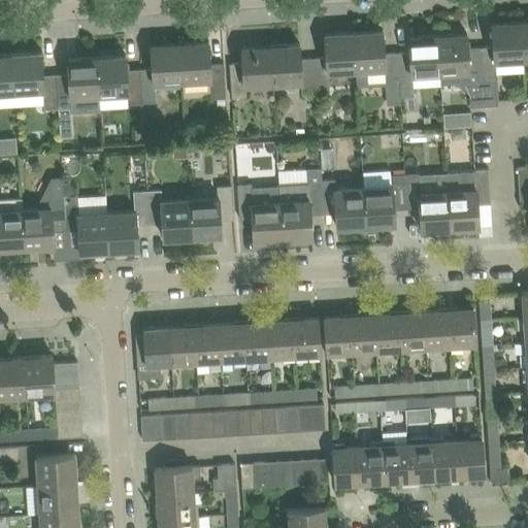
[(494,46),(481,47),(483,81),(497,80),(496,61),(524,60),(522,22),(492,24),(494,46)]
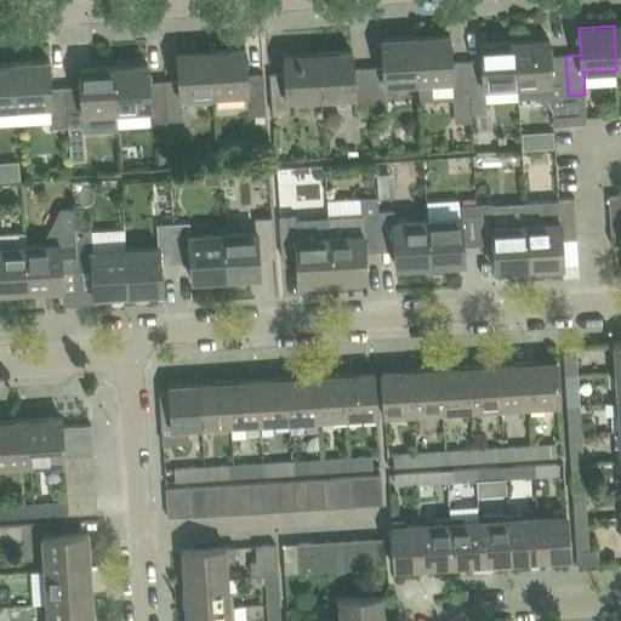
[(451,36),(417,39),(420,83),(421,100),(454,97),(454,100),(455,103),(455,120),(459,123),(471,121),(471,113),(469,102),(467,63),(453,63),(451,36)]
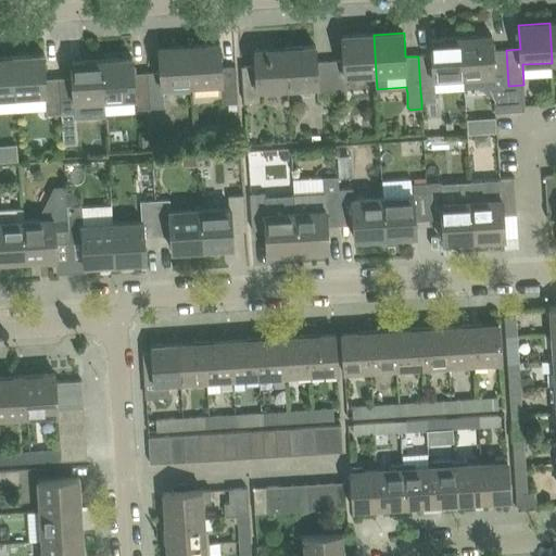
[(346,76),(376,74),(374,35),(343,36),(344,61),(331,62),(333,98),(348,97),(346,76)]
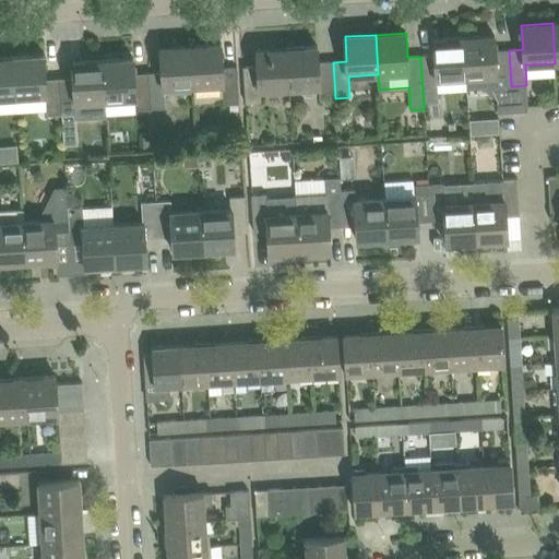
[(495,36),(464,38),(466,78),(467,86),(497,84),(497,91),(499,113),(527,110),(527,106),(526,88),(526,85),(511,86),(509,50),(496,51),(495,36)]
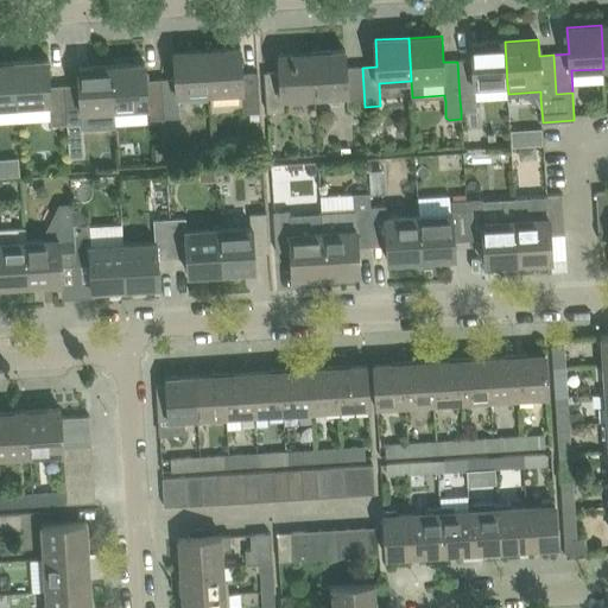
[(472,61),(457,62),(460,100),(461,111),(477,109),(476,100),(476,86),(507,84),(505,42),(472,43),(472,61)]
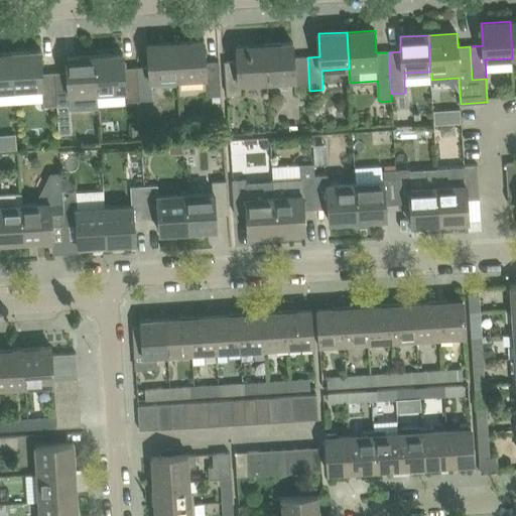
[(205,40),(176,42),(178,80),(206,78),(207,97),(212,97),(220,96),(222,96),(220,62),(206,63),(205,40)]
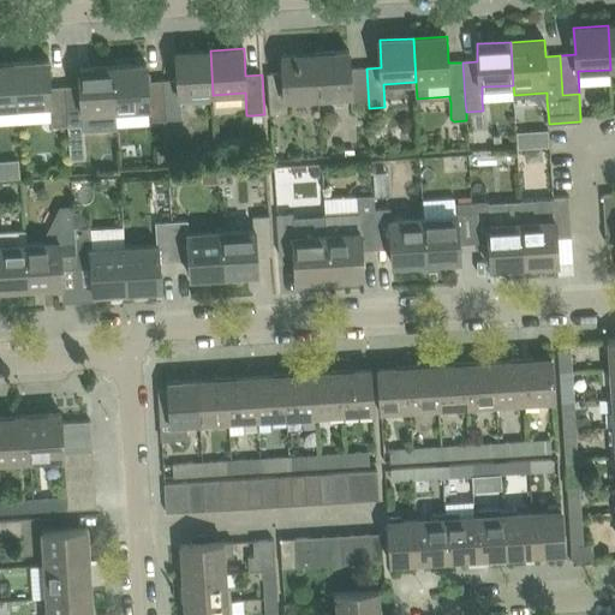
[(179,79),(165,81),(167,120),(181,119),(180,97),(213,95),(210,51),(177,53),(179,79)]
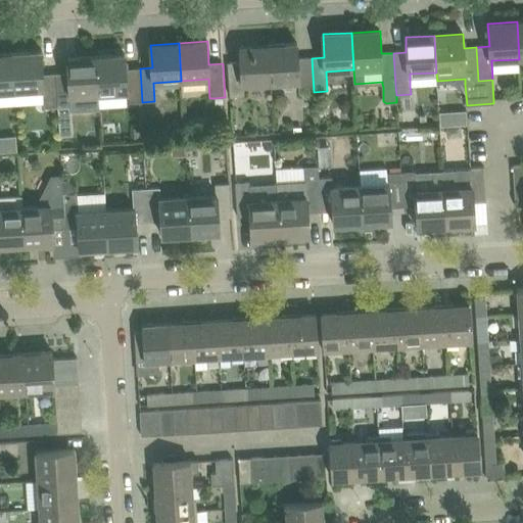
[(299,93),(314,92),(312,58),(298,58),(297,44),(269,46),(271,83),(298,81),(299,93)]
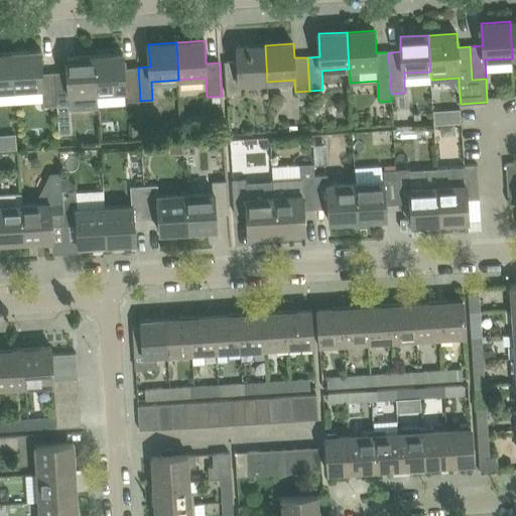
[(240,83),(267,82),(265,45),(237,47),(238,61),(225,62),(227,96),(241,95),(240,83)]
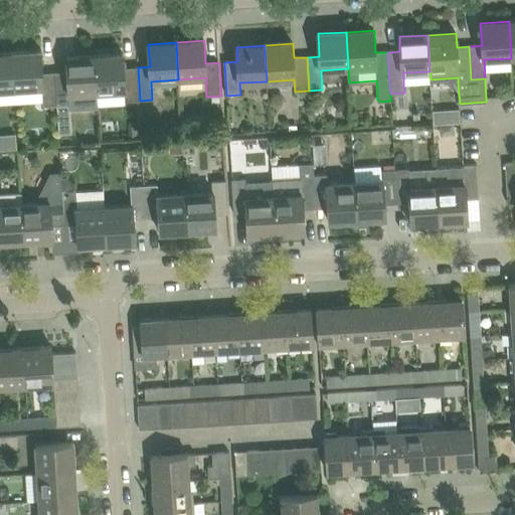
[(42,50),(14,52),(16,90),(42,88),(43,107),(58,106),(55,72),(43,73),(42,50)]
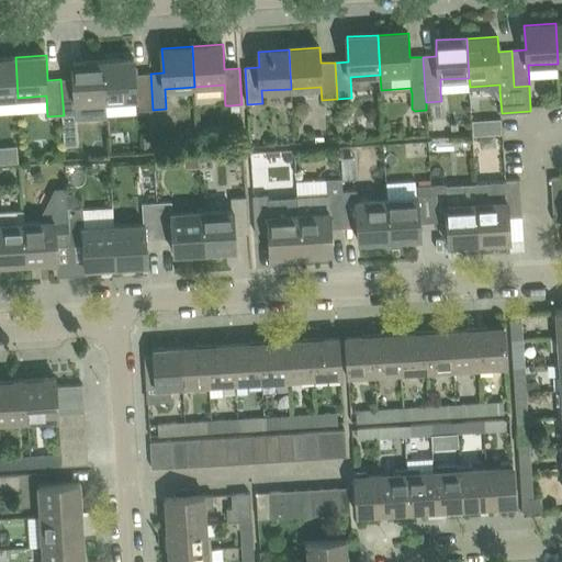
[(0,99),(18,98),(15,57),(0,58),(0,99)]
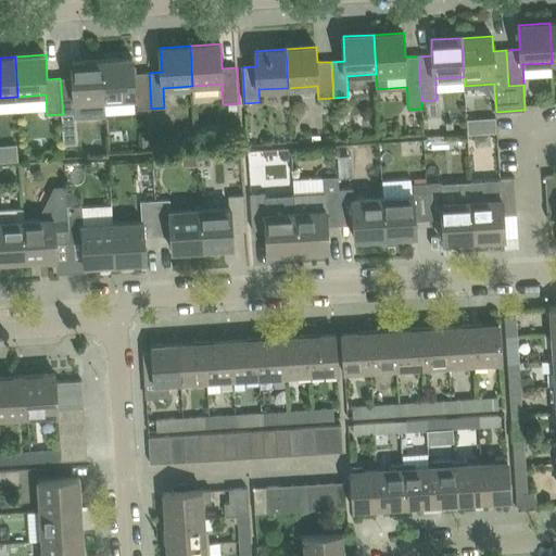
[(134,58),(103,60),(106,100),(135,98),(136,110),(151,109),(149,73),(135,74),(134,58)]
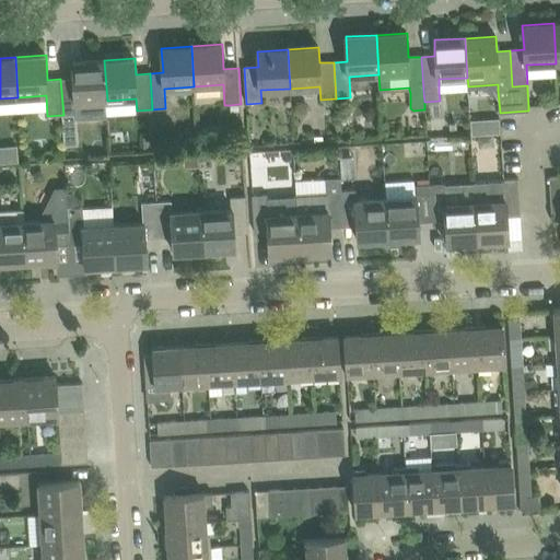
[(74,78),(60,79),(63,115),(77,114),(77,119),(108,118),(107,101),(104,60),(73,62),(74,78)]
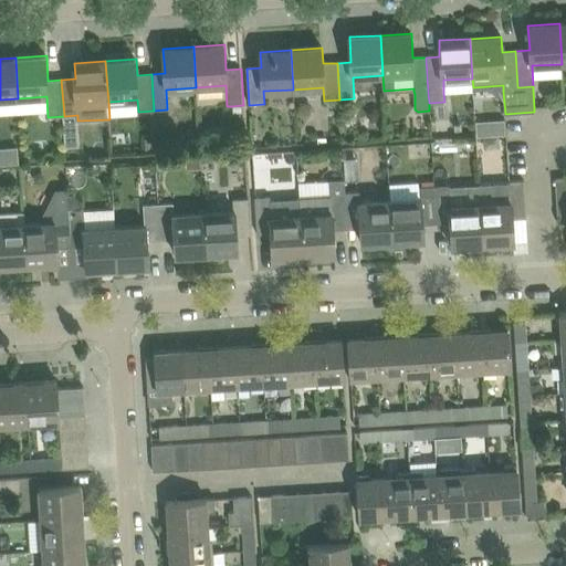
[(482,122),(475,122),(475,136),(490,135),(490,127),(482,122)]
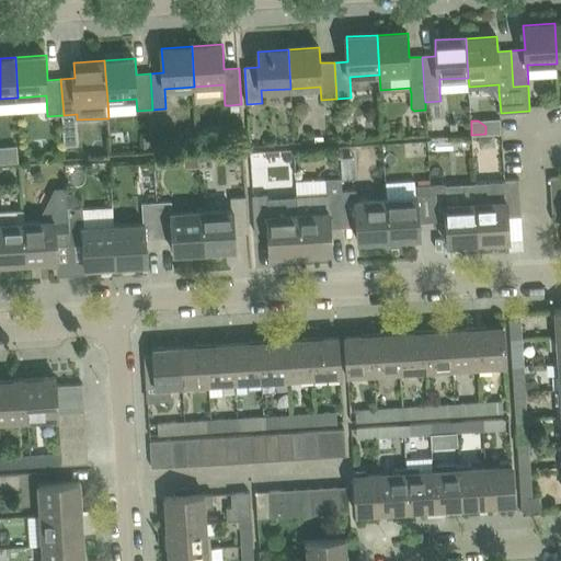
[(552,214),(560,213),(560,176),(550,178),(552,214)]
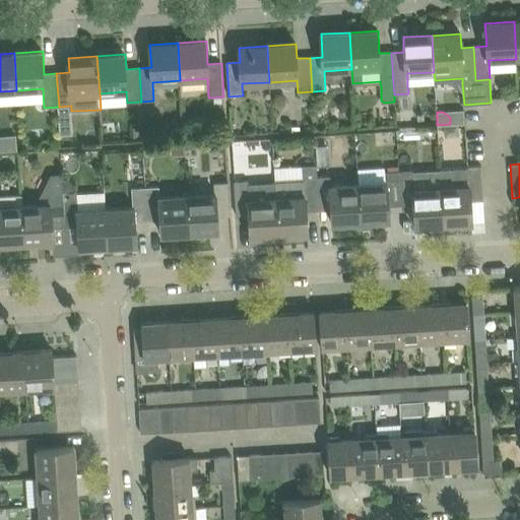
[(275,180),(277,199),(279,236),(308,234),(307,211),(319,210),(317,177),(316,166),(303,167),(304,178),(275,180)]
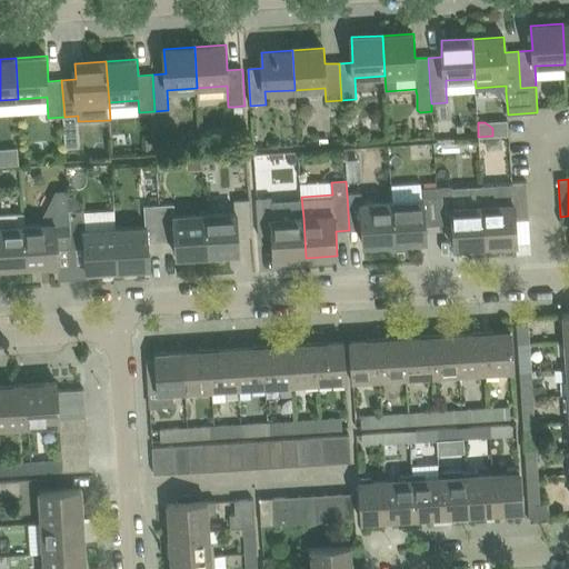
[(512,183),(481,185),(482,206),(486,247),(517,245),(516,220),(529,219),(527,182),(512,183)]
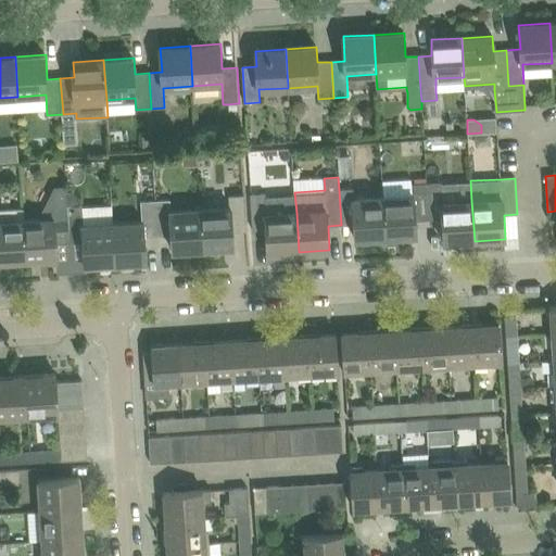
[(442,182),(427,184),(429,219),(442,218),(443,243),(475,241),(471,201),(443,203),(442,182)]
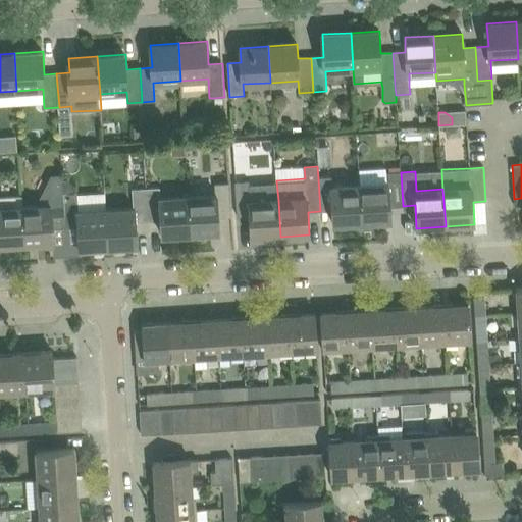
[(387,184),(360,186),(362,223),(390,221),(390,207),(403,206),(401,172),(386,173),(387,184)]
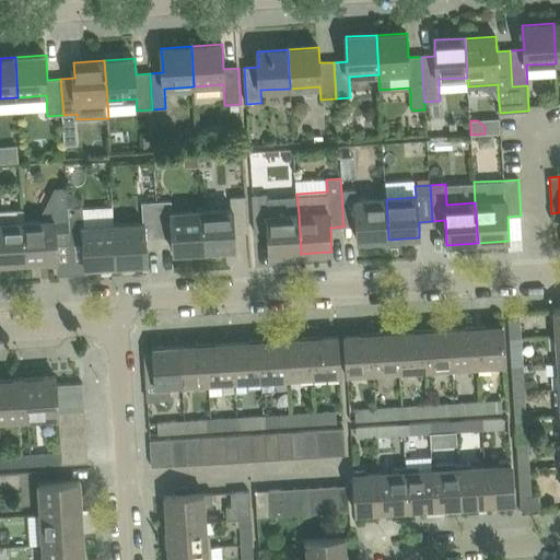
[(57,240),(70,240),(69,207),(68,193),(68,189),(62,189),(51,216),(41,221),(25,222),(27,263),(58,260),(57,240)]
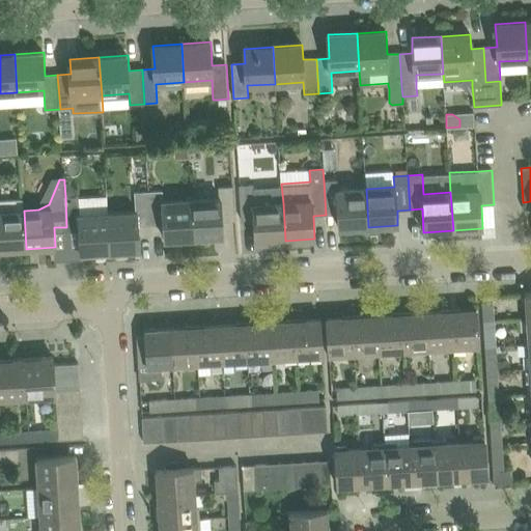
[(337,179),(324,180),(326,215),(339,214),(340,229),(368,227),(366,189),(338,191),(337,179)]
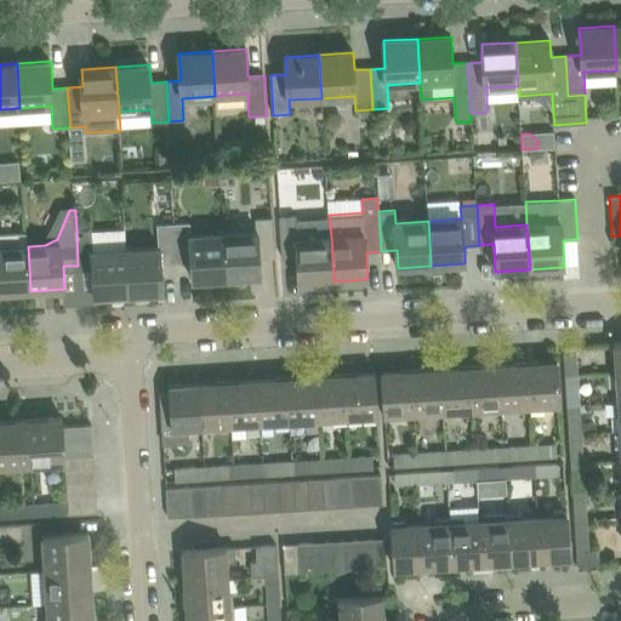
[(83,216),(75,214),(77,229),(91,228),(89,221),(83,216)]
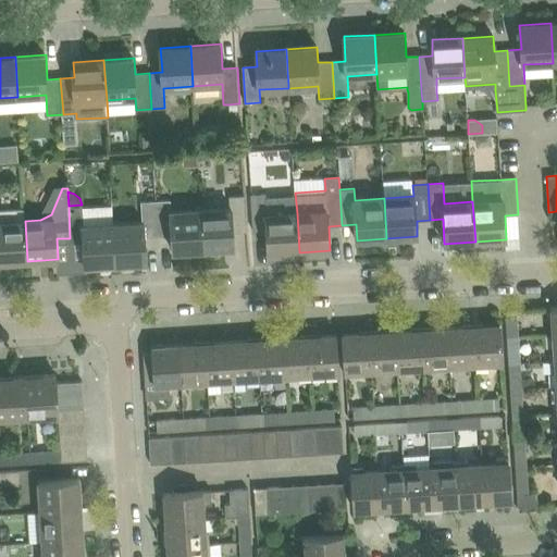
[(299,252),(297,213),(268,214),(267,195),(250,195),(252,231),(267,231),(269,254),(299,252)]
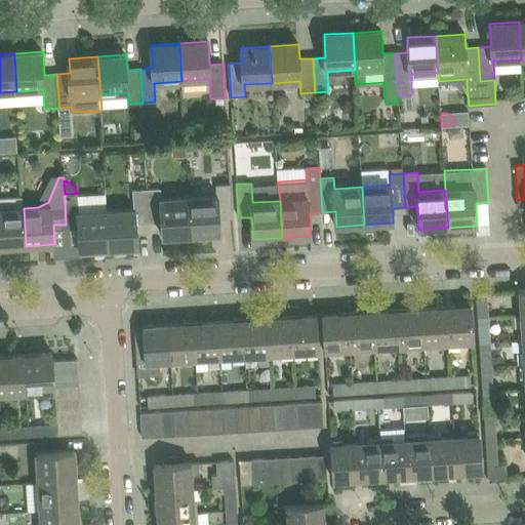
[(217,196),(190,198),(192,235),(220,233),(219,218),(234,217),(231,185),(217,186),(217,196)]
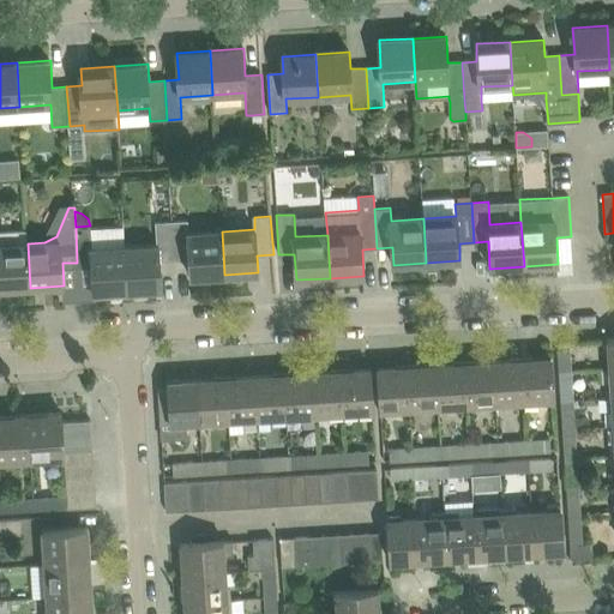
[(157,245),(126,247),(128,290),(163,288),(161,257),(175,257),(173,221),(156,222),(157,245)]
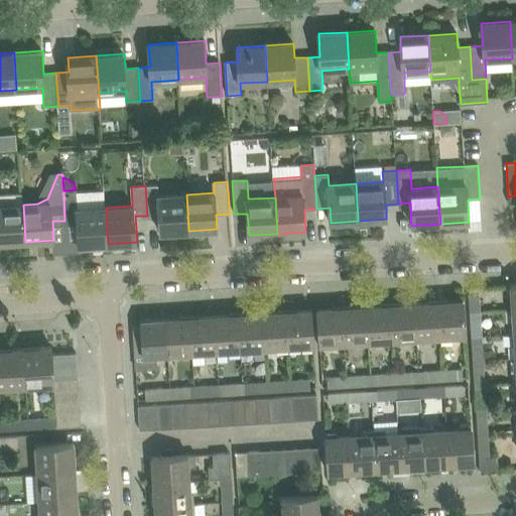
[(158,185),(145,185),(147,216),(159,215),(160,233),(188,231),(186,195),(159,197),(158,185)]
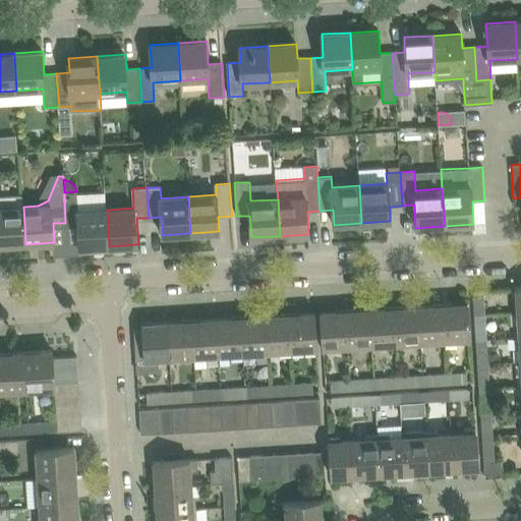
[(77,192),(76,192),(76,191),(64,192),(65,223),(78,222),(80,248),(81,248),(109,246),(107,210),(79,212),(77,192)]
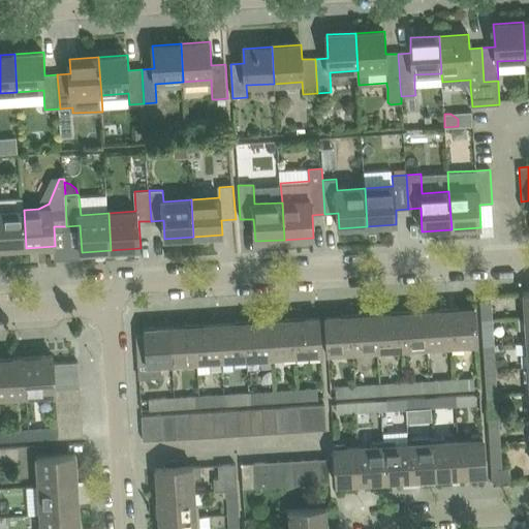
[(0,249),(26,248),(24,210),(23,198),(0,199),(0,249)]
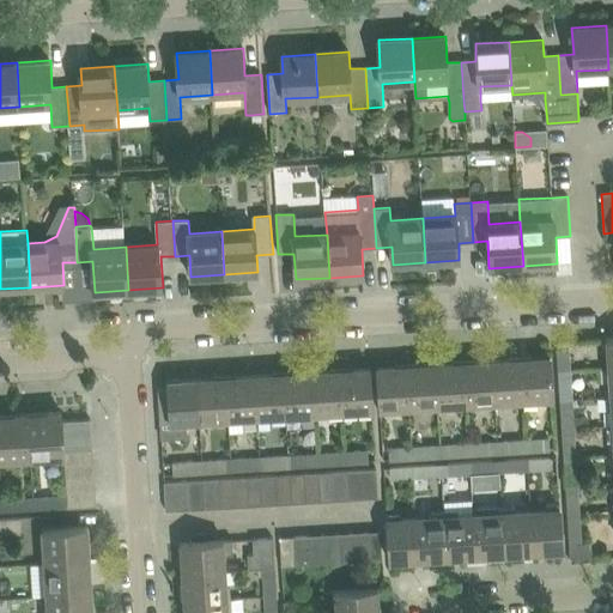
[(558,350),(559,371),(570,371),(569,349),(558,350)]
